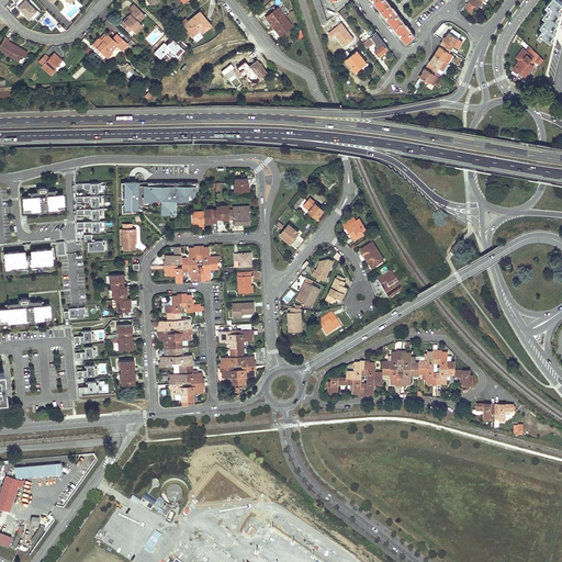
[(12,0),(17,3),(19,6),(18,7),(29,18),(36,10),(36,9),(25,0),(12,0)]
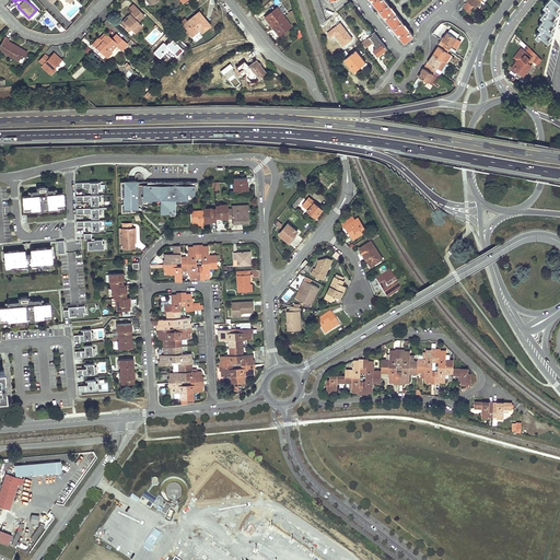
[(312,0),(321,25),(326,21),(325,18),(322,14),(324,13),(321,9),(322,8),(318,3),(319,2),(317,0),(312,0)]
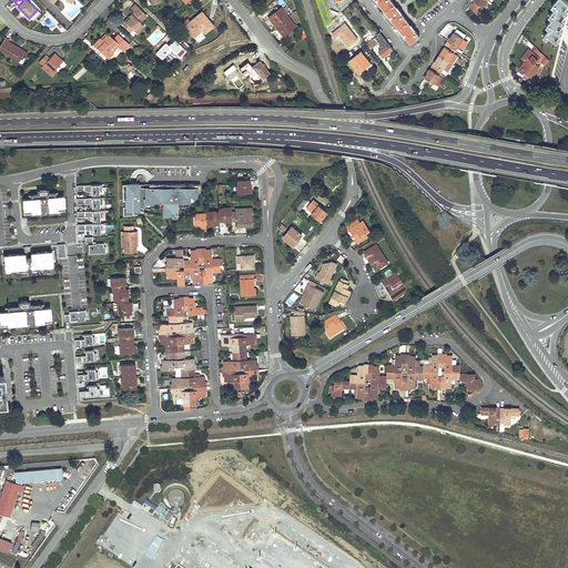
[(376,0),(377,0),(393,20),(407,39),(411,43),(419,37),(415,31),(416,30),(409,21),(408,22),(401,13),(402,12),(395,3),(394,4),(391,0),(376,0)]
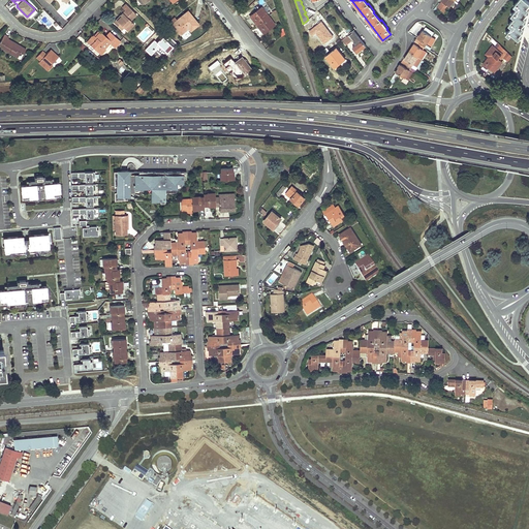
[(444,13),(455,0),(454,0),(440,0),(441,0),(442,1),(439,4),(437,7),(438,8),(444,13)]
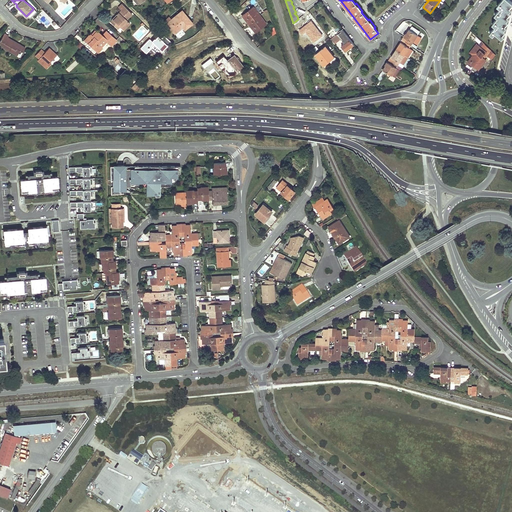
[(503,35),(504,33),(506,31),(505,30),(507,27),(505,26),(508,22),(507,21),(510,18),(508,17),(511,13),(510,12),(511,9),(511,8),(510,8),(511,5),(511,3),(508,0),(502,0),(497,6),(500,9),(495,15),(498,18),(493,24),(496,27),(490,34),(493,36),(495,33),(502,39),(505,36),(503,35)]
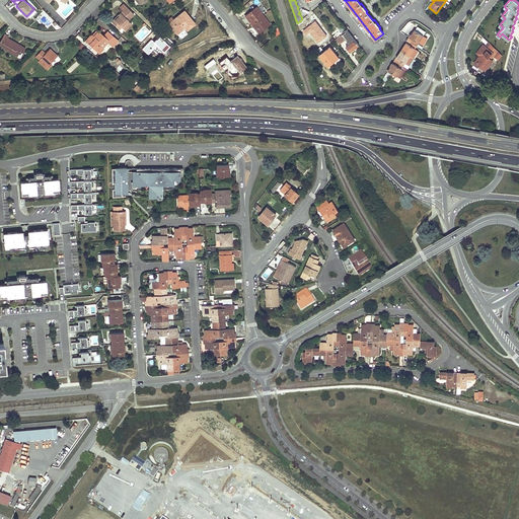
[(17,5),(15,3),(14,4),(14,5),(14,6),(15,7),(18,10),(18,11),(18,12),(18,13),(19,13),(19,14),(20,14),(21,14),(22,14),(25,17),(26,17),(27,18),(28,17),(29,17),(30,17),(38,10),(34,7),(33,8),(33,9),(26,16),(16,6),(17,5)]
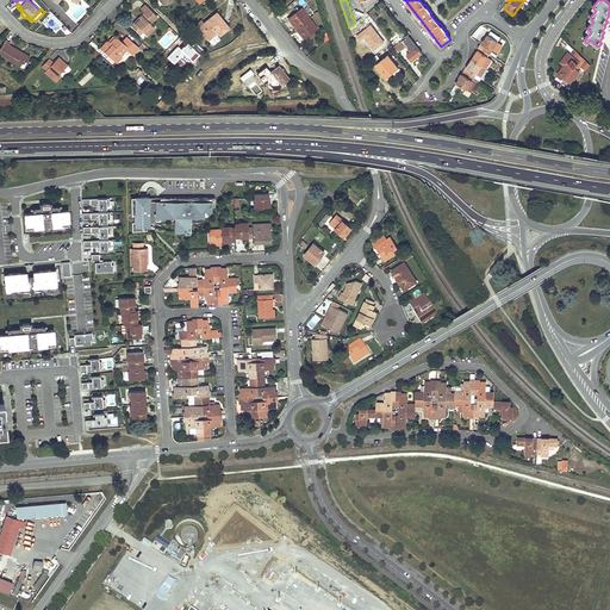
[(144,13),(142,16),(138,18),(139,19),(132,27),(136,31),(138,29),(142,32),(147,36),(155,29),(150,24),(156,18),(153,14),(154,13),(147,7),(143,11),(144,13)]
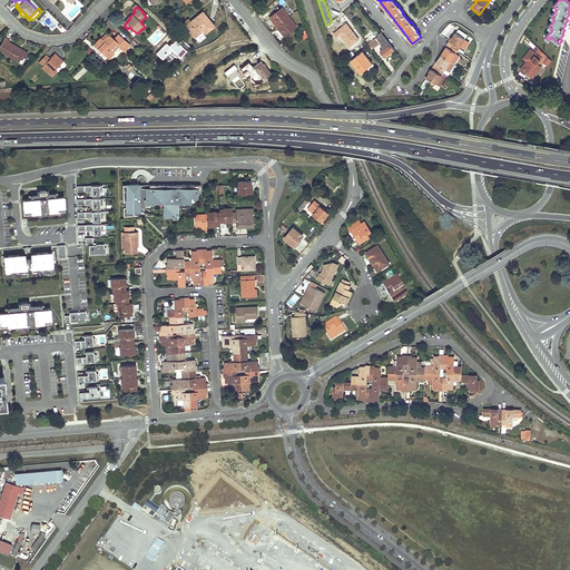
[(282,30),(281,31),(279,31),(284,37),(296,27),(282,8),(269,18),(273,22),(275,21),(282,30)]
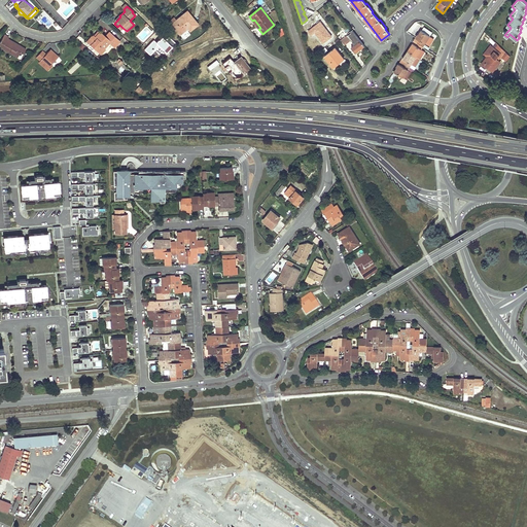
[(179,34),(183,31),(187,28),(189,31),(198,25),(187,11),(176,20),(171,25),(179,34)]
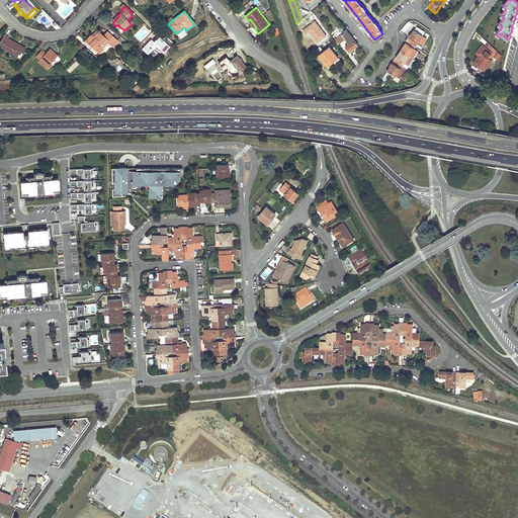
[(346,32),(344,33),(343,34),(347,38),(350,44),(346,47),(350,52),(358,46),(346,29),(345,30),(346,32)]
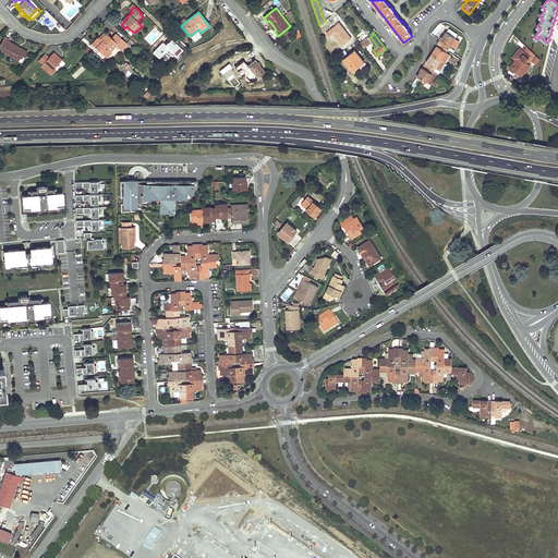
[(444,43),(441,46),(448,49),(450,46),(455,38),(446,33),(440,40),(444,43)]
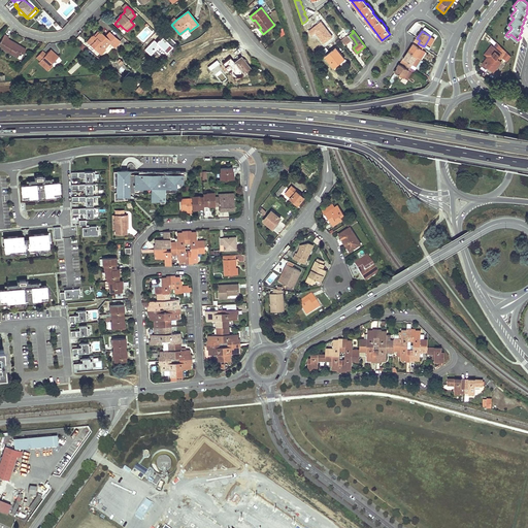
[(106,37),(103,35),(100,32),(99,33),(96,37),(95,36),(94,35),(88,42),(91,45),(92,44),(97,48),(96,50),(101,55),(105,50),(104,50),(109,43),(116,47),(121,42),(110,33),(106,37)]
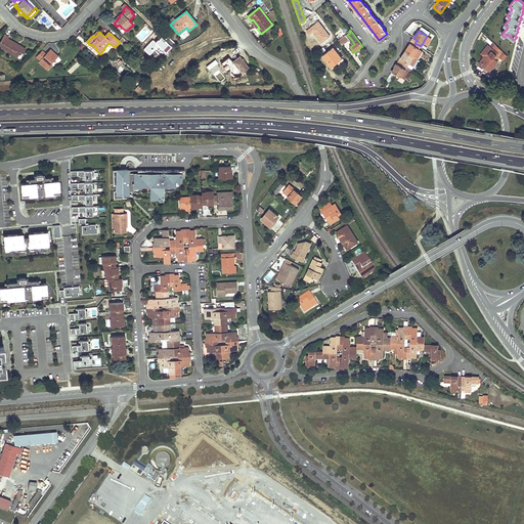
[(322,35),(322,34),(321,33),(316,37),(317,39),(321,44),(328,39),(323,34),(322,35)]
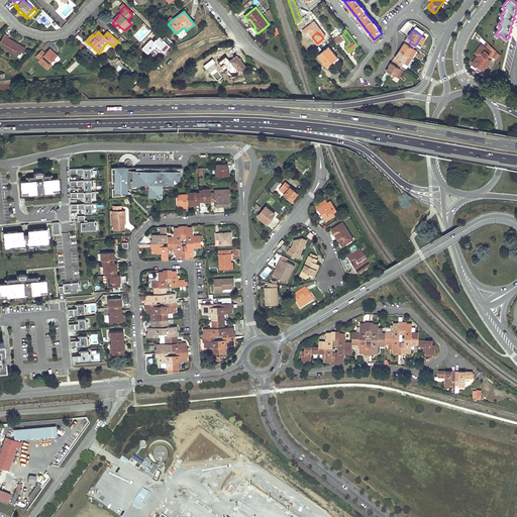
[(17,44),(17,45),(16,46),(14,45),(15,42),(7,38),(8,36),(4,34),(0,41),(0,46),(17,57),(20,52),(22,53),(25,48),(17,44)]
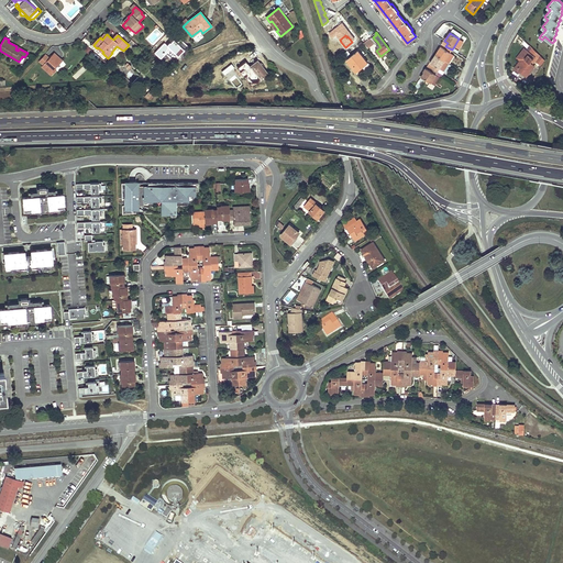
[(364,44),(366,46),(367,48),(373,45),(370,40),(364,44)]
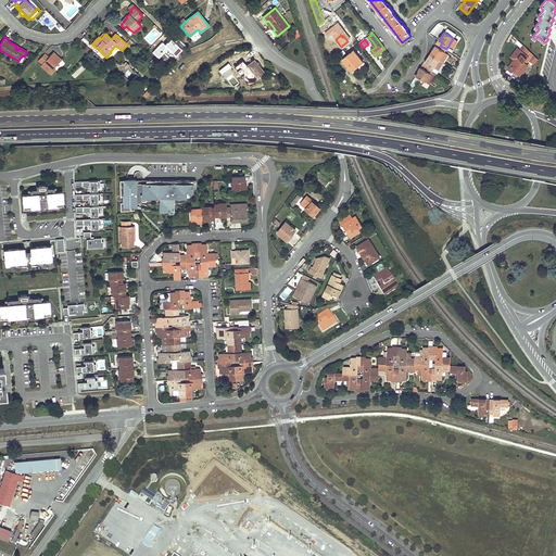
[(333,53),(341,47),(337,41),(330,48),(333,53)]
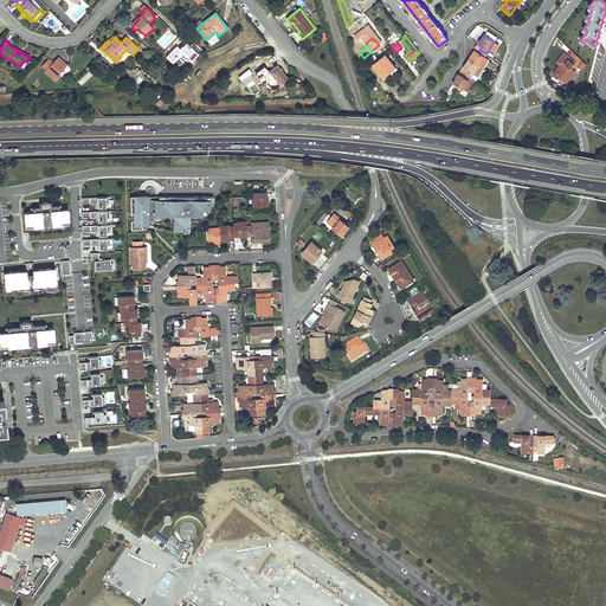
[(469,59),(483,69),(488,60),(484,57),(487,53),(479,50),(478,52),(475,50),(472,53),(469,59)]
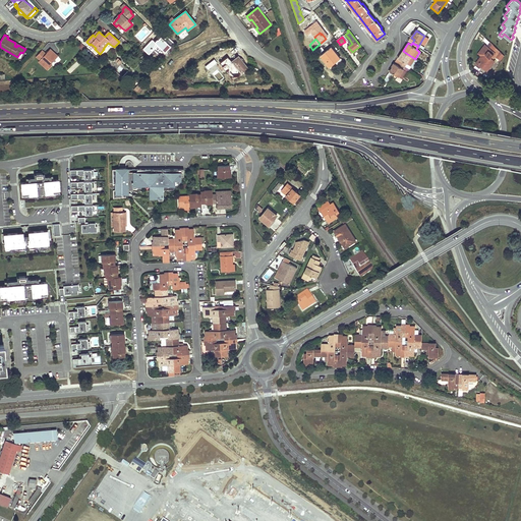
[(480,68),(481,67),(486,71),(495,62),(493,60),(500,51),(494,46),(490,43),(487,46),(482,52),(485,55),(482,58),(477,65),(480,68)]
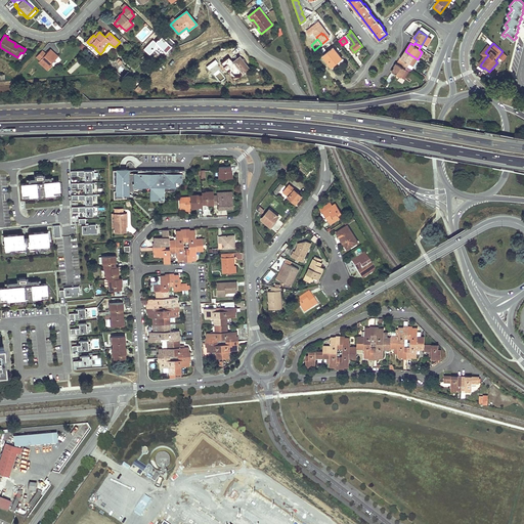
[(485,58),(488,55),(485,52),(490,46),(488,45),(481,54),(485,58)]
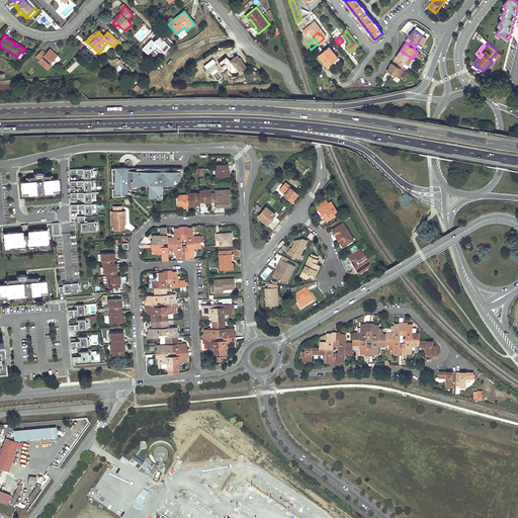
[(324,51),(334,62),(335,64),(340,61),(329,47),(324,51)]
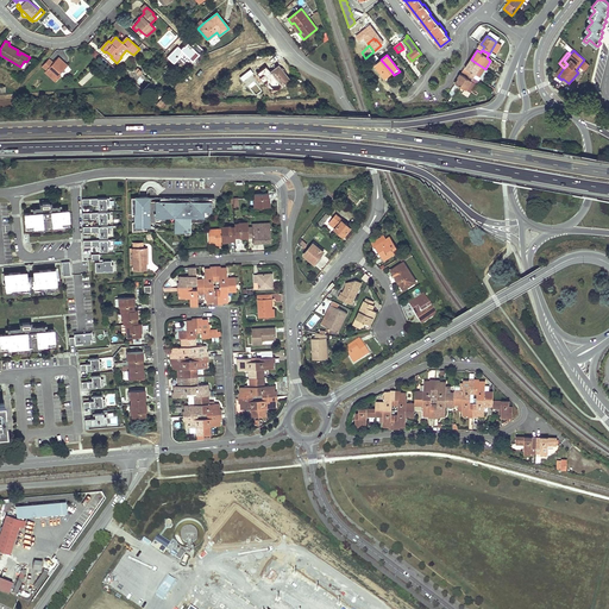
[(55,61),(52,63),(49,60),(42,66),(46,70),(44,73),(55,82),(60,76),(58,75),(67,66),(61,61),(58,64),(55,61)]
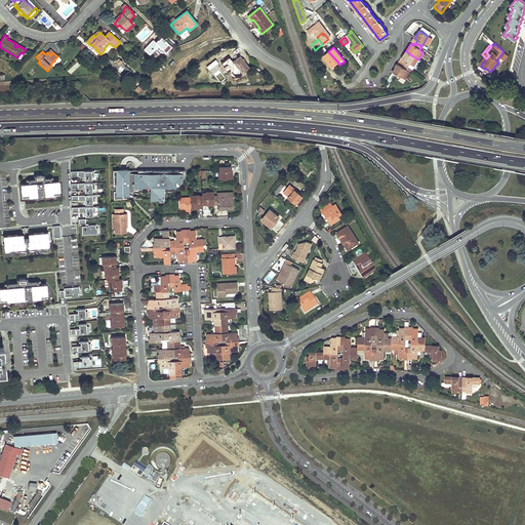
[(332,68),(338,63),(328,51),(323,55),(327,62),(332,68)]
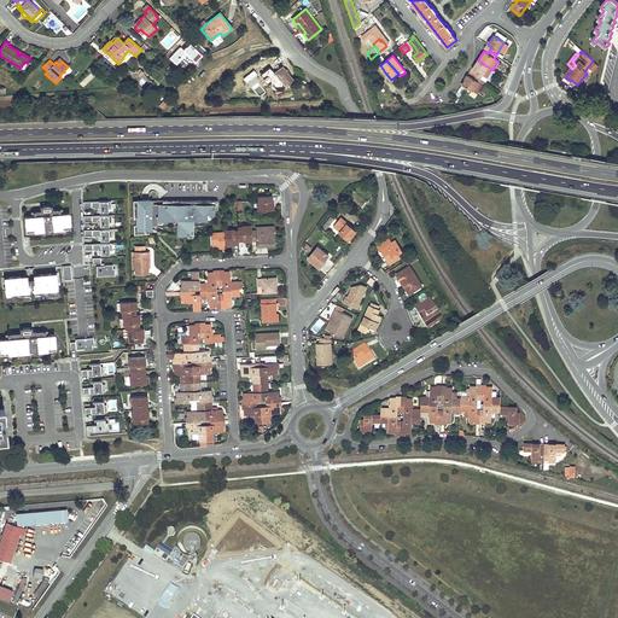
[(493,70),(478,60),(472,69),(476,71),(473,75),(481,79),(485,82),(487,79),(493,70)]
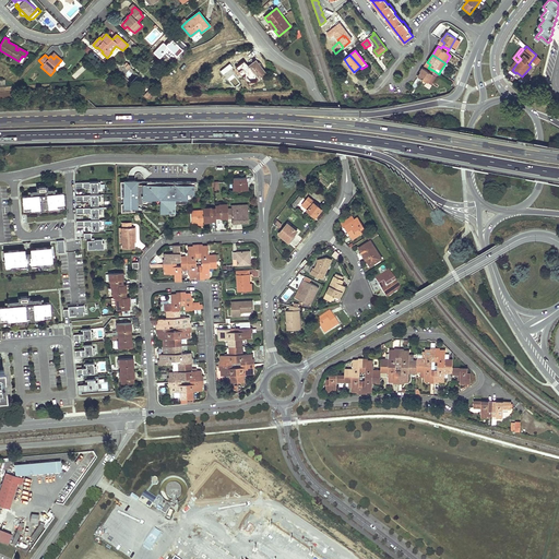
[(256,66),(254,63),(253,62),(248,66),(247,64),(242,69),(247,75),(252,71),(258,79),(265,73),(258,63),(256,66)]
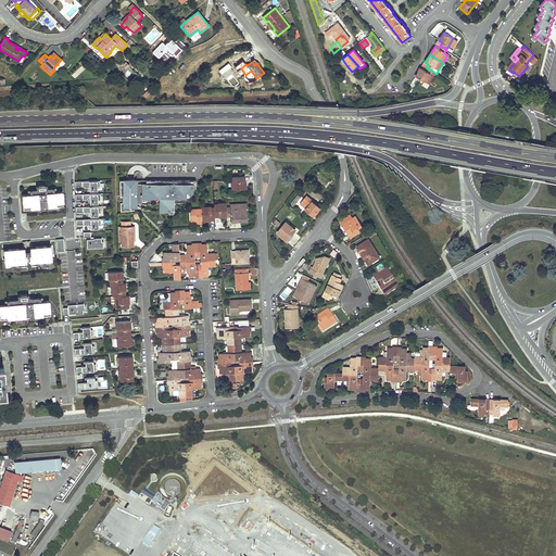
[(437,74),(432,71),(426,67),(425,70),(421,67),(416,76),(417,77),(420,79),(425,81),(429,85),(437,74)]
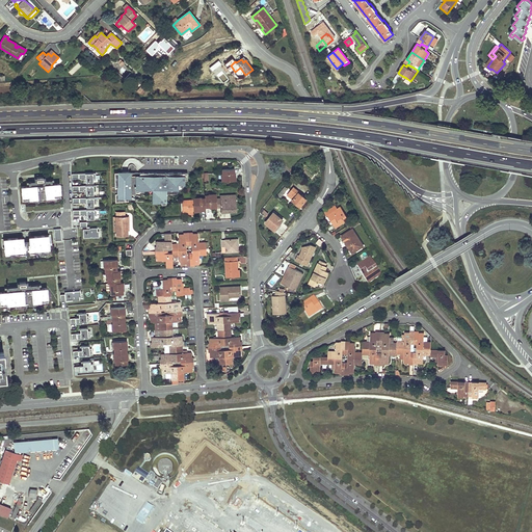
[(124,67),(118,72),(124,78),(129,73),(124,67)]
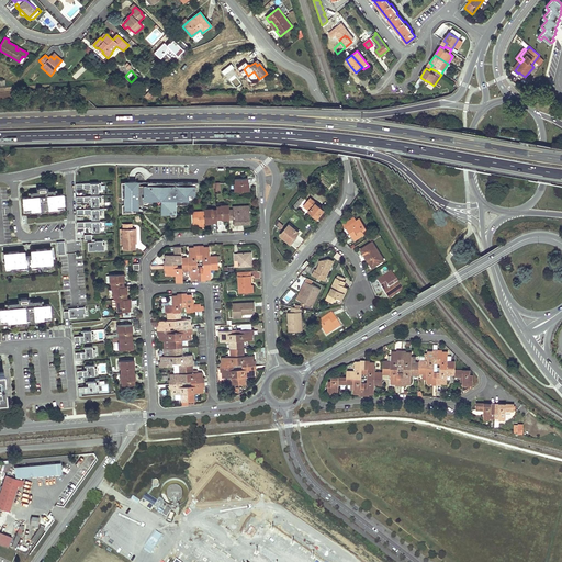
[(415,89),(417,91),(425,80),(422,78),(415,89)]
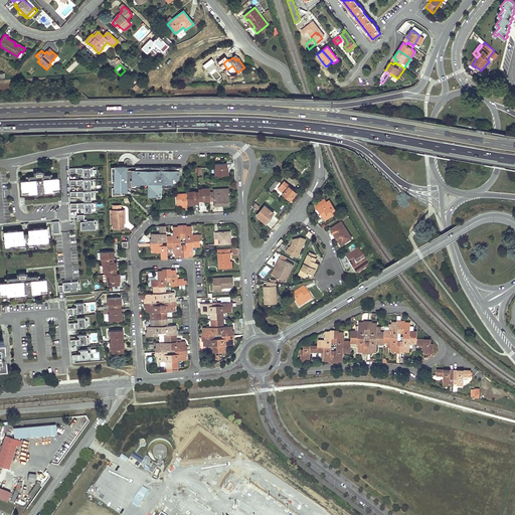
[(133,90),(138,94),(141,87),(138,83),(133,90)]
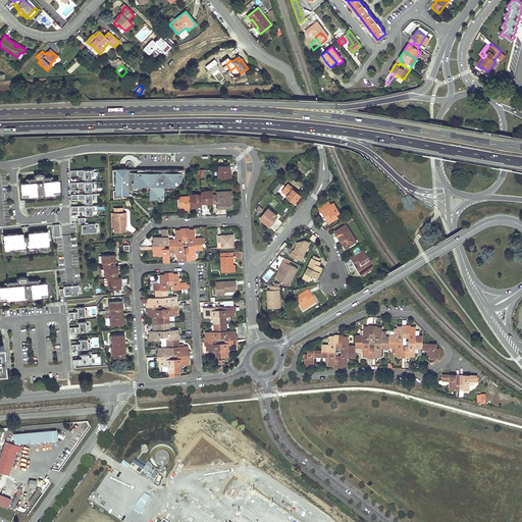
[(122,180),(112,180),(112,174),(112,168),(110,168),(110,185),(124,185),(124,176),(124,162),(122,162),(122,180)]
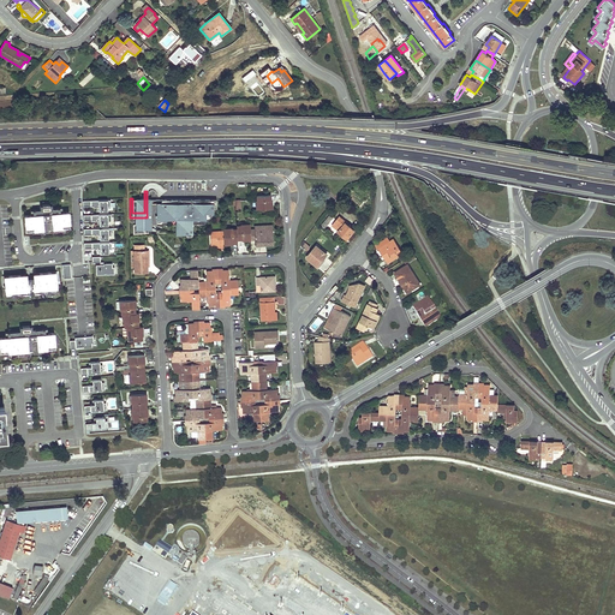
[(132,198),(132,206),(132,213),(144,213),(144,191),(132,191),(132,198)]
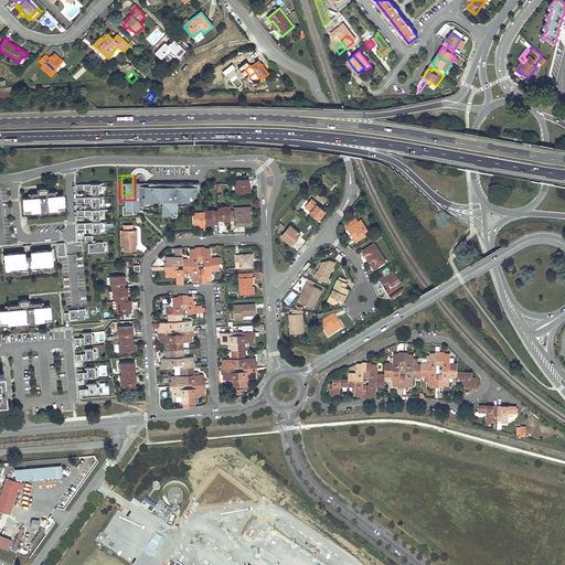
[(235,180),(235,183),(236,183),(236,192),(248,192),(248,183),(249,183),(248,181),(248,179),(235,180)]
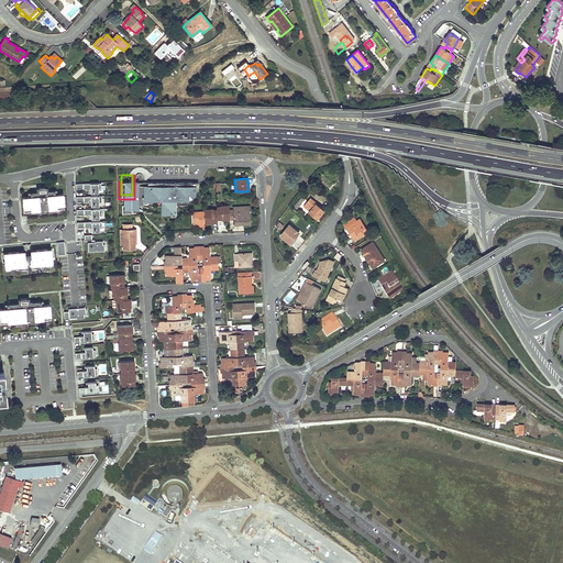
[(101,183),(76,184),(76,189),(85,189),(90,189),(90,194),(99,194),(99,189),(101,189),(101,183)]
